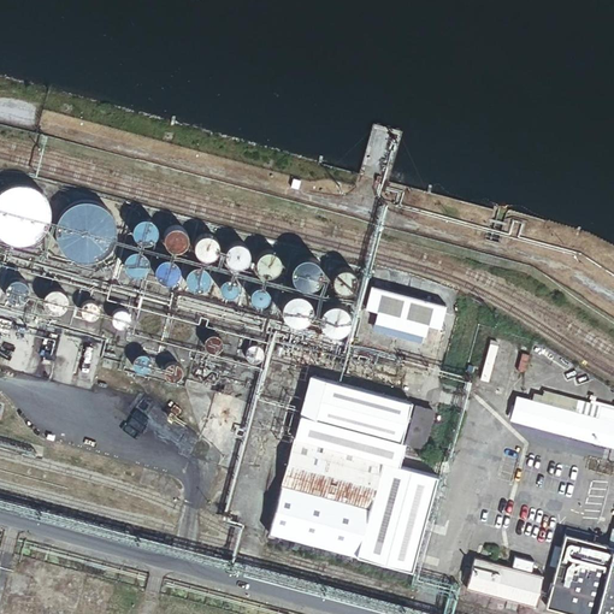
[(48,225),(49,222),(51,218),(51,214),(51,210),(49,206),(48,204),(47,200),(45,196),(42,194),(40,192),(36,189),(34,187),(30,186),(27,184),(23,184),(19,184),(16,184),(12,186),(9,187),(5,188),(1,190),(0,192),(0,235),(1,236),(5,238),(7,241),(11,242),(15,243),(18,243),(22,243),(27,243),(29,242),(33,241),(36,238),(40,237),(42,235),(45,231),(47,228),(48,225)]
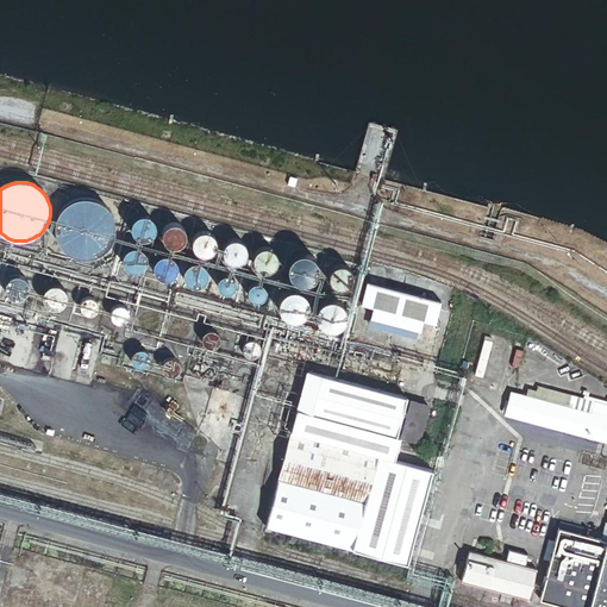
[(113,239),(114,236),(116,232),(116,229),(116,225),(114,221),(113,217),(112,214),(110,211),(107,208),(105,206),(102,204),(99,201),(95,200),(92,199),(88,199),(85,199),(81,199),(77,200),(74,201),(70,204),(68,205),(64,208),(62,211),(61,214),(58,217),(57,220),(57,224),(57,227),(57,231),(57,236),(58,238),(60,242),(62,245),(64,248),(67,250),(70,252),(74,255),(76,256),(80,257),(85,257),(88,257),(92,257),(95,256),(99,255),(101,252),(105,251),(107,248),(110,245),(112,243),(113,239)]
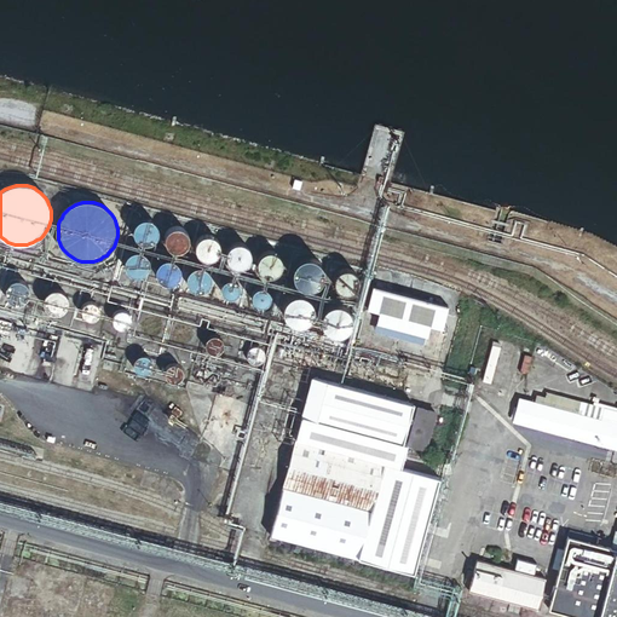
[(157,234),(157,231),(156,228),(155,225),(154,223),(151,221),(149,220),(145,220),(143,220),(139,221),(137,223),(136,225),(134,228),(133,231),(133,234),(134,237),(136,240),(138,241),(140,242),(144,243),(146,243),(150,243),(153,241),(155,240),(156,237),(157,234)]
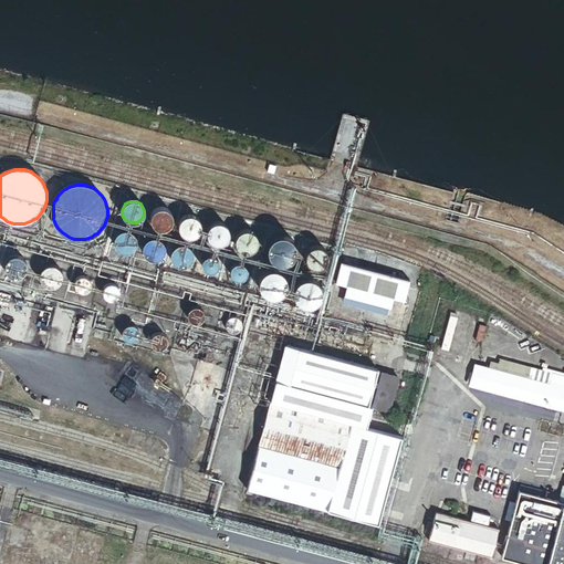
[(173,222),(173,219),(171,217),(170,215),(169,212),(167,210),(164,209),(162,209),(159,209),(156,210),(154,212),(153,215),(152,217),(150,219),(150,222),(152,225),(153,227),(155,229),(157,230),(160,231),(163,231),(166,230),(168,229),(170,227),(171,225),(173,222)]
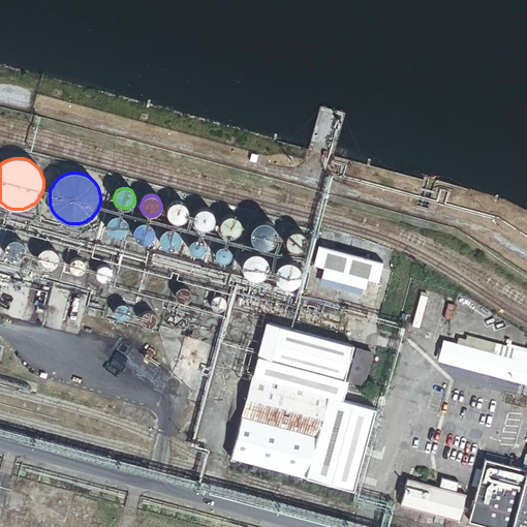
[(186,213),(186,211),(186,208),(185,206),(183,204),(181,203),(179,202),(176,202),(174,202),(171,203),(169,204),(167,206),(166,208),(166,211),(166,213),(166,215),(168,217),(169,219),(173,220),(175,221),(177,221),(180,220),(182,219),(184,218),(185,215),(186,213)]
